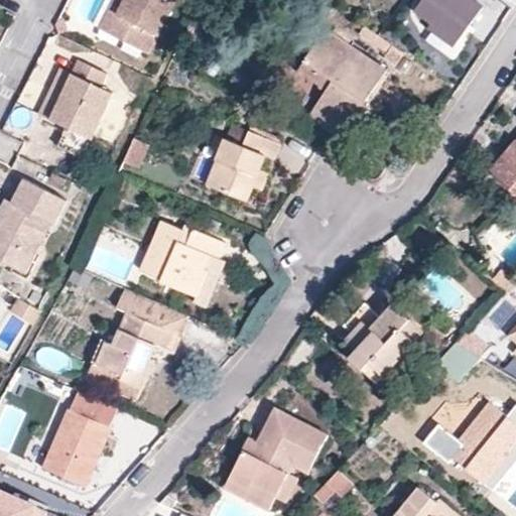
[(132,21),(119,14),(125,0),(114,0),(100,27),(118,37),(123,39),(132,21)]
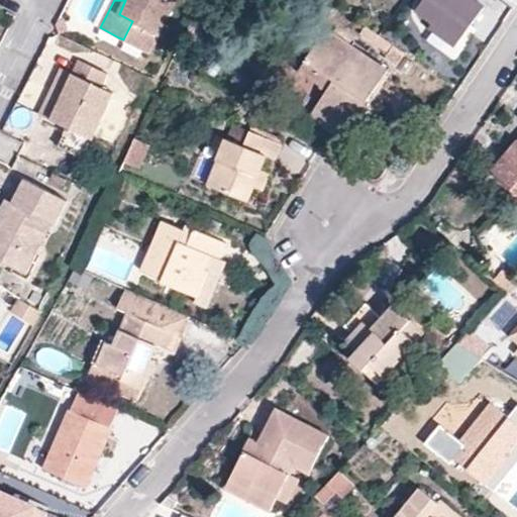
[(125,0),(119,14),(132,21),(123,39),(149,54),(177,0),(125,0)]
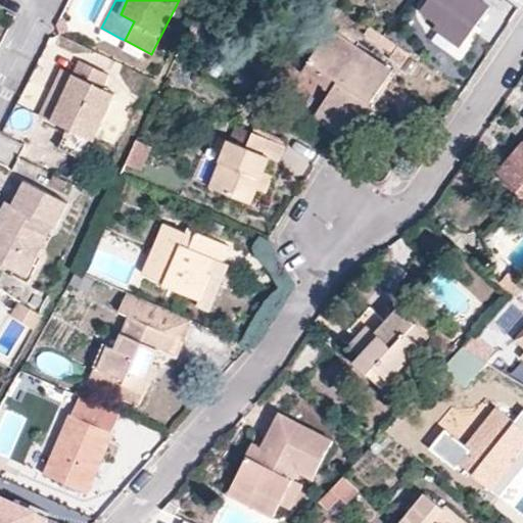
[(425,0),(418,11),(436,26),(433,30),(458,48),(488,6),(479,0),(425,0)]
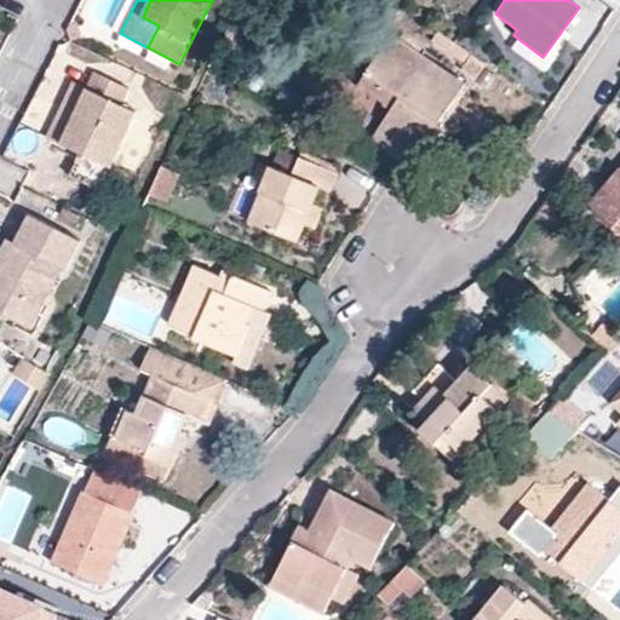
[(392,35),(367,72),(401,95),(389,112),(372,137),(413,166),(442,125),(438,122),(464,85),(392,35)]
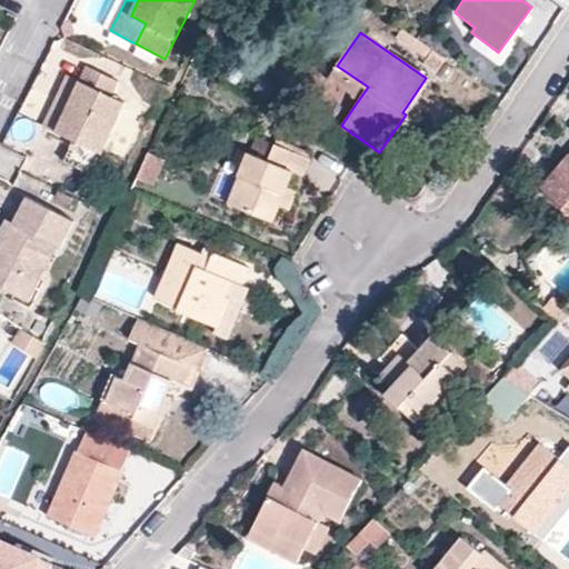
[(88,65),(81,80),(56,132),(72,141),(63,162),(90,176),(126,100),(111,93),(118,79),(88,65)]
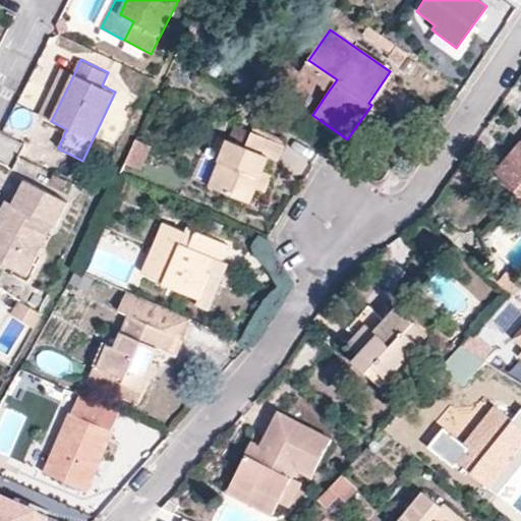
[(322,90),(327,94),(337,79),(308,60),(300,72),(322,87),(322,90)]
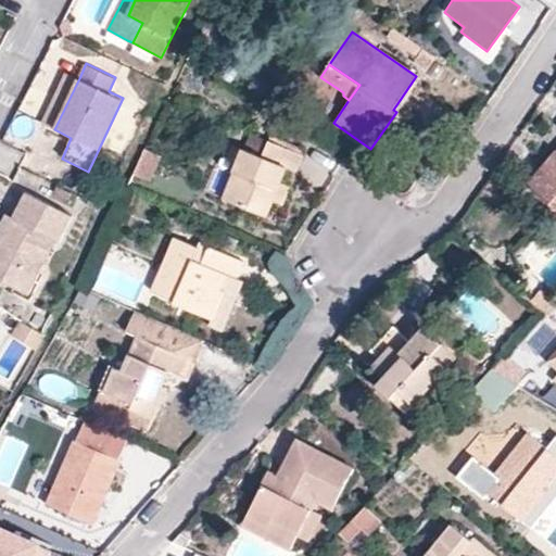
[(42,124),(54,129),(79,78),(67,72),(42,124)]
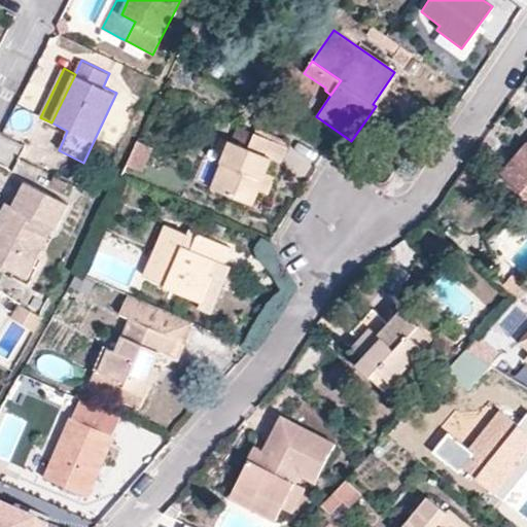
[(286,147),(288,141),(257,129),(254,135),(286,147)]
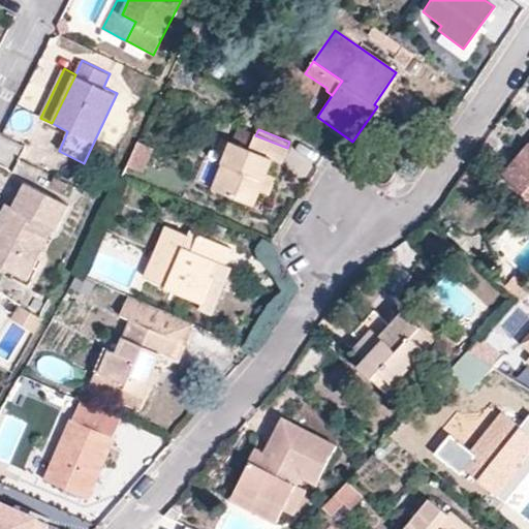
[(281,163),(287,148),(255,135),(249,151),(231,143),(212,190),(252,207),(257,191),(265,174),(272,160),(281,163)]
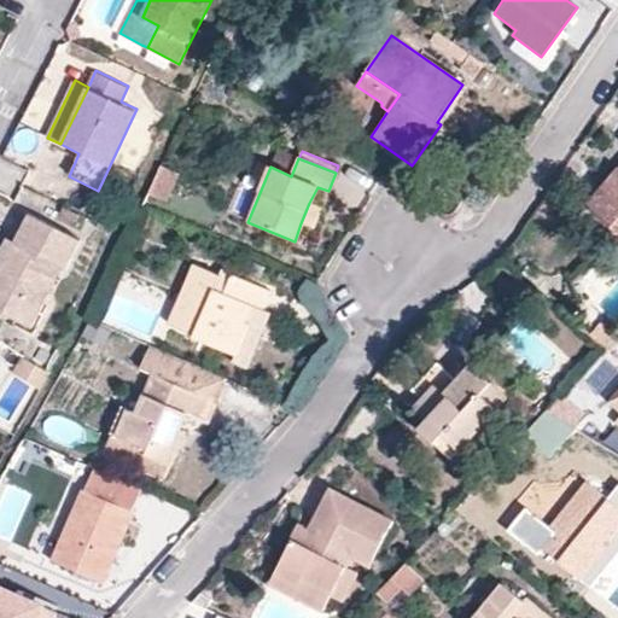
[(150,194),(169,202),(180,174),(162,167),(150,194)]
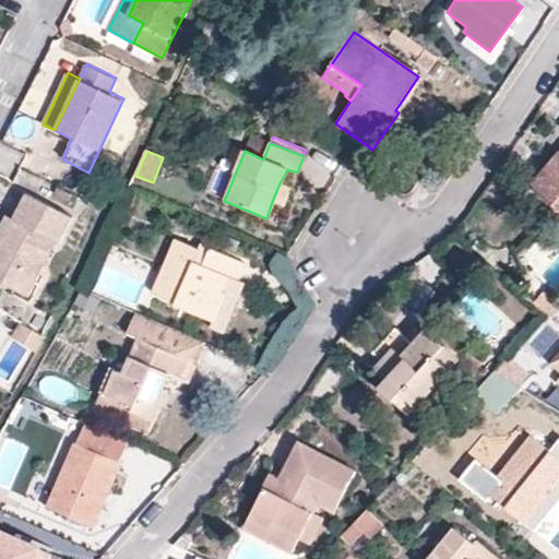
[(558,151),(530,185),(558,210),(558,151)]
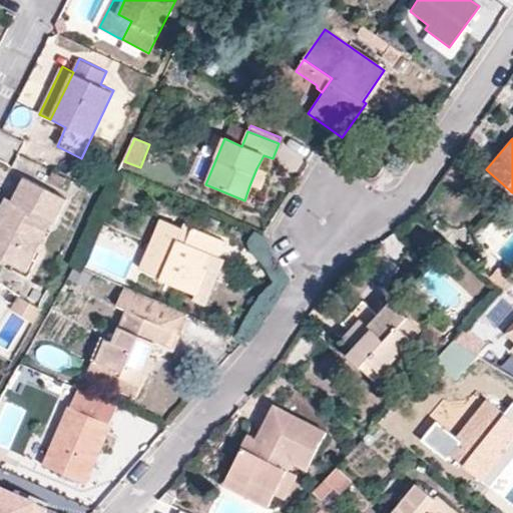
[(268,173),(257,168),(249,185),(261,189),(268,173)]
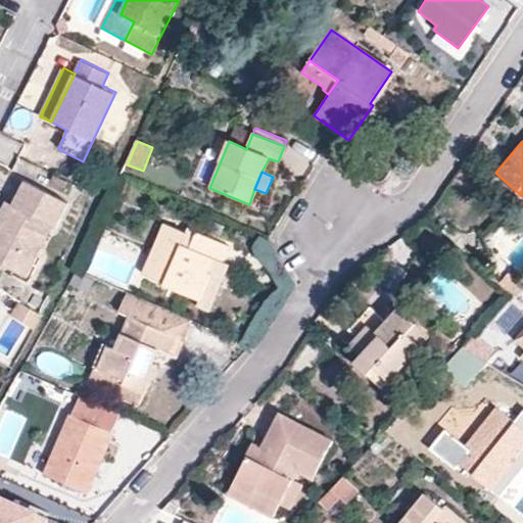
[(17,175),(4,200),(12,203),(0,224),(0,263),(11,269),(21,250),(34,257),(49,226),(54,228),(67,202),(17,175)]
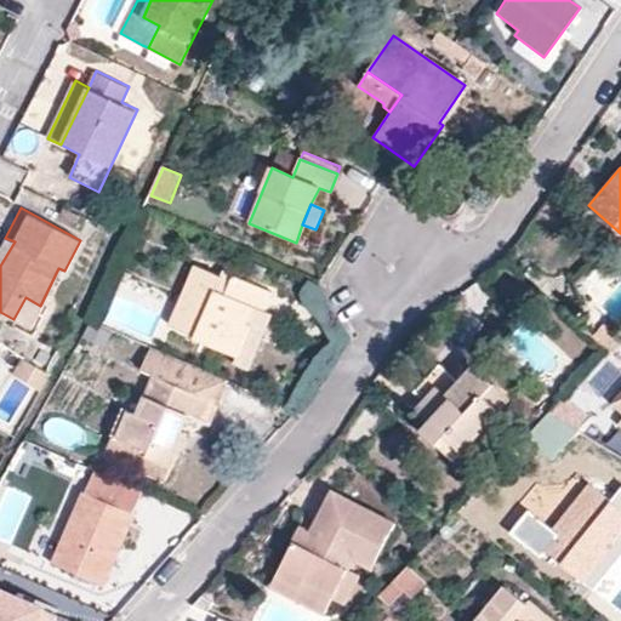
[(5,238),(0,246),(0,266),(15,241),(5,238)]
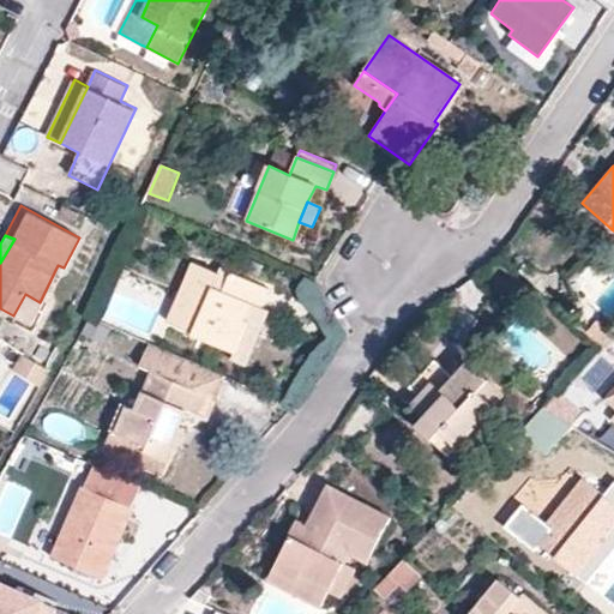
[(258,308),(266,288),(230,272),(224,284),(216,282),(220,274),(193,263),(168,324),(233,351),(230,359),(245,365),(258,337),(246,331),(238,327),(240,319),(246,304),(258,308)]
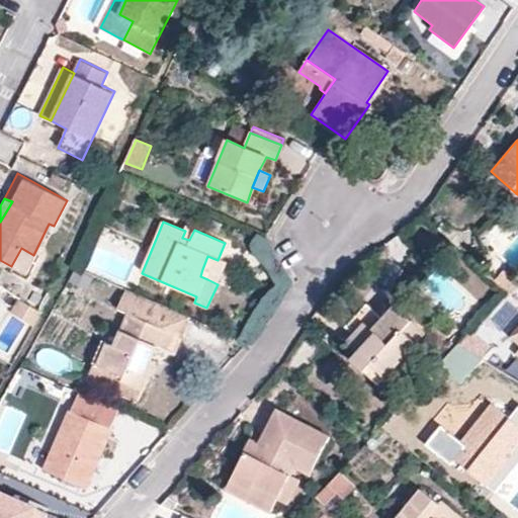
[(24,273),(33,255),(21,248),(11,266),(24,273)]
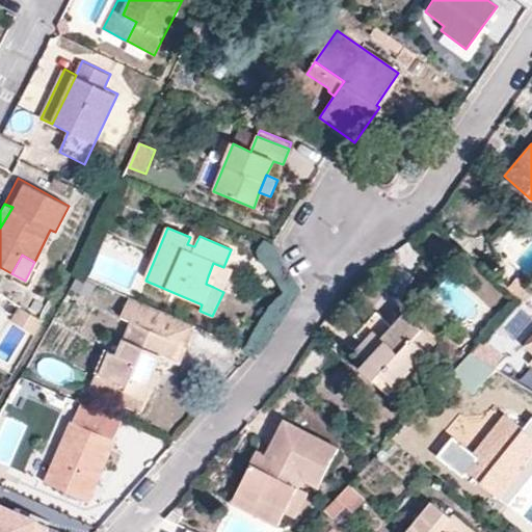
[(455,275),(462,287),(481,273),(473,262),(455,275)]
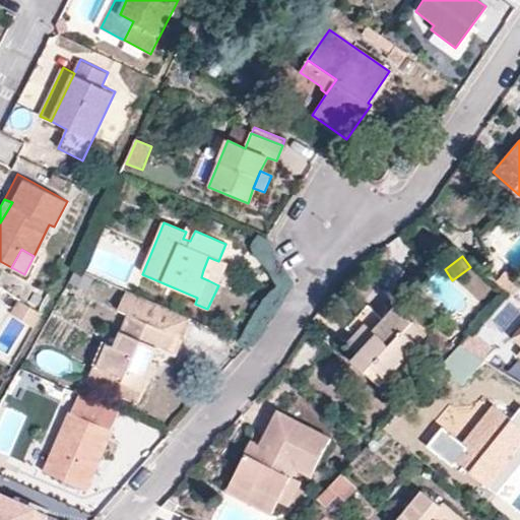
[(218,261),(208,257),(203,270),(201,277),(208,280),(218,285),(226,266),(218,261)]
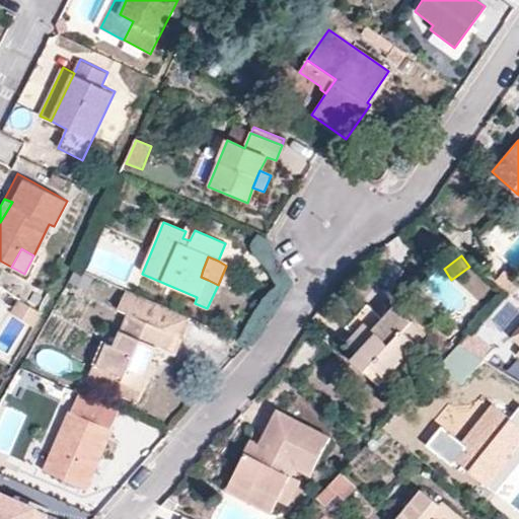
[(188,318),(124,292),(116,310),(128,315),(129,315),(116,347),(104,342),(94,364),(122,377),(116,392),(137,402),(150,376),(144,373),(150,359),(155,348),(171,355),(180,338),(188,318)]
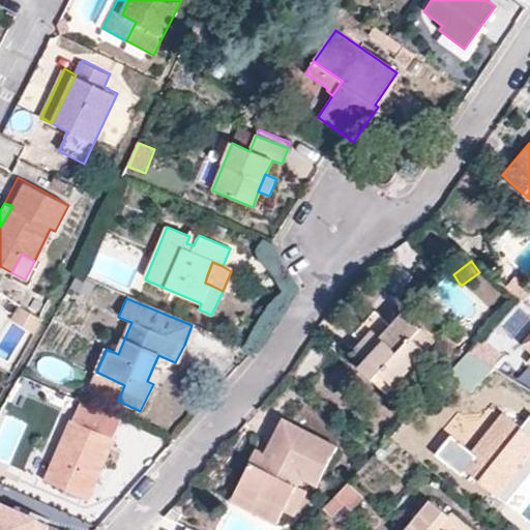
[(35,333),(41,320),(21,307),(13,320),(35,333)]
